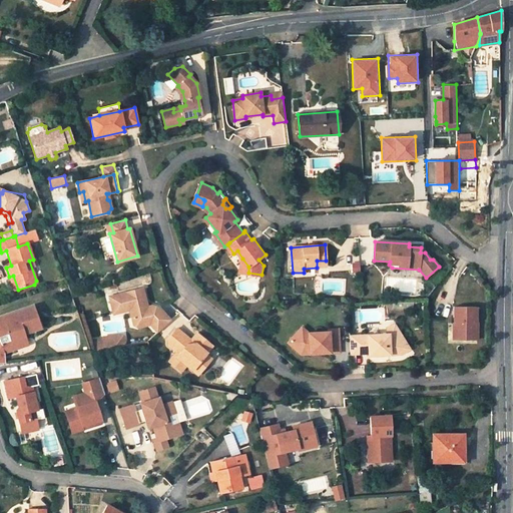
[(248,273),(248,267),(242,259),(240,272),(248,273)]
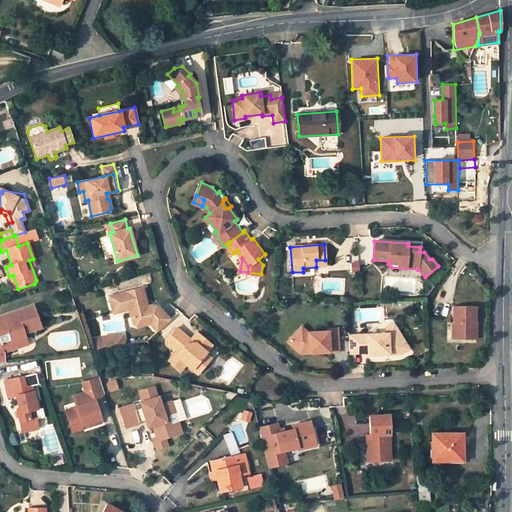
[(9,276),(14,290),(18,289),(13,275),(9,276)]
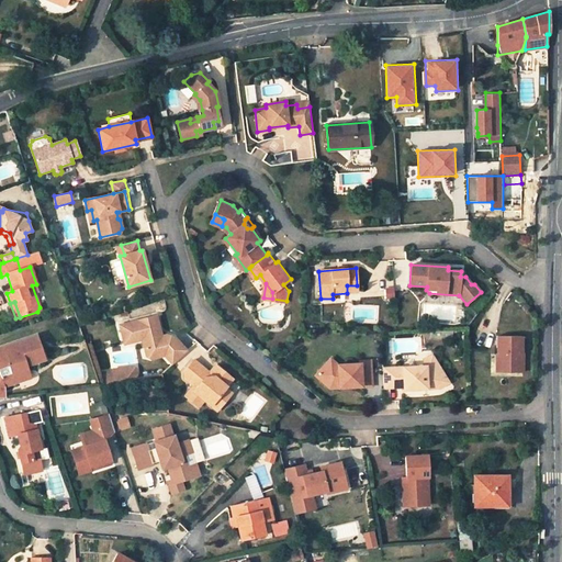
[(143,336),(145,346),(147,347),(156,345),(163,344),(164,353),(171,362),(187,350),(175,336),(167,333),(161,334),(158,313),(121,321),(124,339),(143,336)]
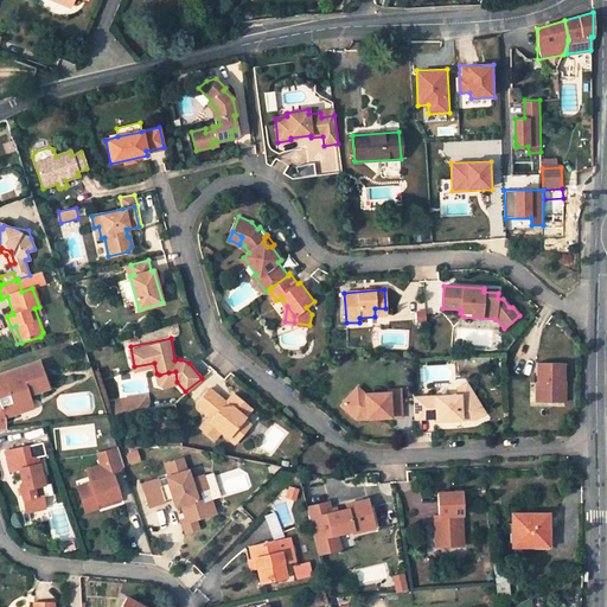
[(563,381),(563,363),(537,362),(537,381),(542,382),(542,402),(564,402),(564,381),(563,381)]
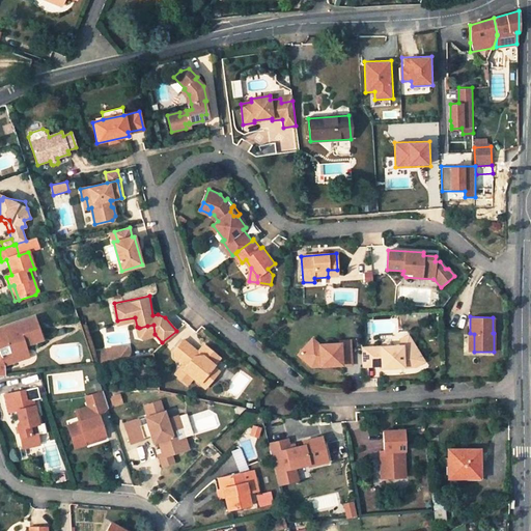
[(0,374),(3,374),(3,366),(17,362),(15,356),(27,352),(25,346),(43,340),(34,317),(0,329),(0,374)]
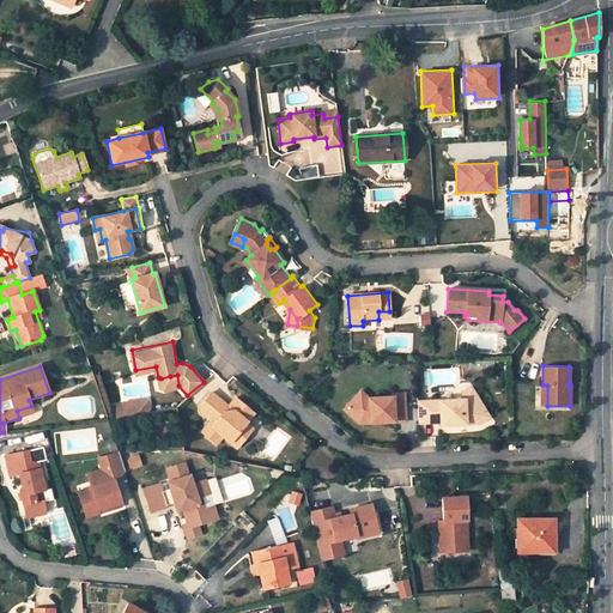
[(173,387),(170,376),(161,378),(158,377),(158,378),(159,384),(164,388),(173,387)]
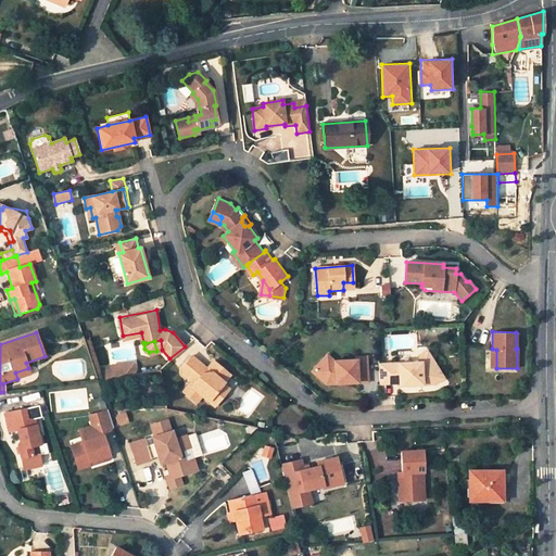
[(420,362),(430,356),(427,352),(418,357),(419,363),(420,362)]
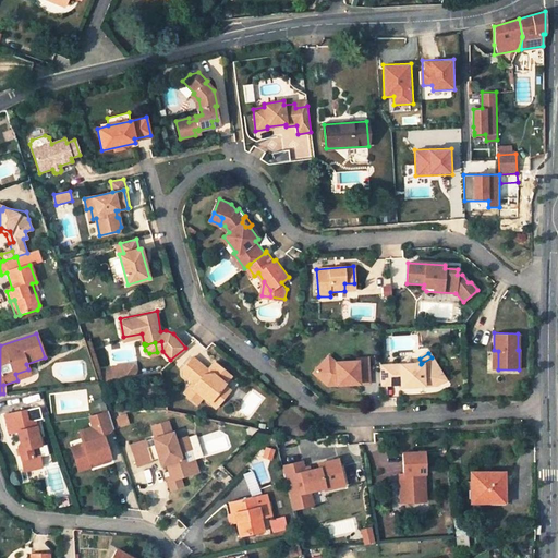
[(216,391),(222,384),(222,378),(227,374),(213,362),(208,366),(208,371),(204,371),(203,366),(191,356),(181,368),(181,374),(191,381),(182,392),(195,403),(201,396),(214,407),(222,397),(216,391)]
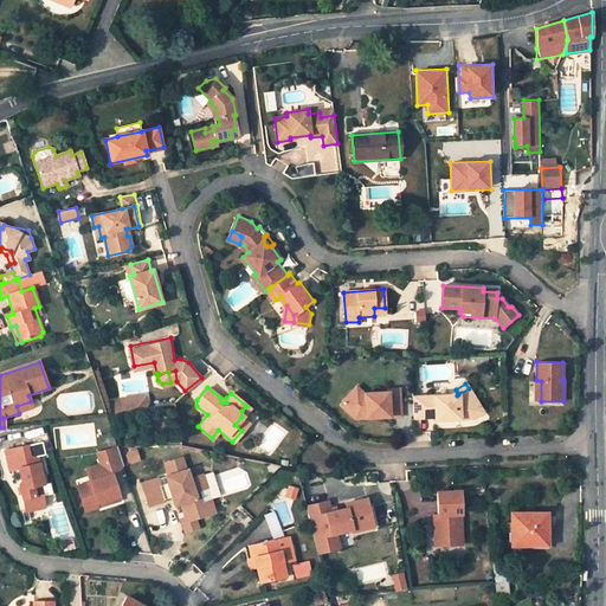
[(401,416),(399,389),(387,389),(387,392),(365,394),(356,387),(340,405),(355,418),(401,416)]
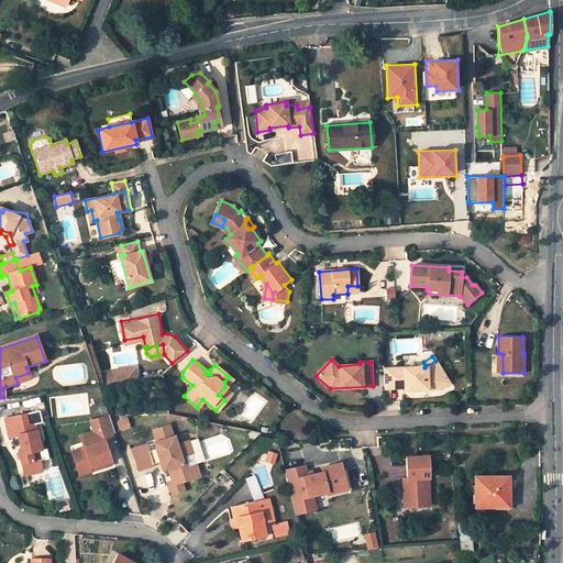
[(440,385),(448,381),(435,361),(426,366),(424,367),(384,370),(385,388),(405,387),(405,390),(427,389),(427,386),(440,385)]
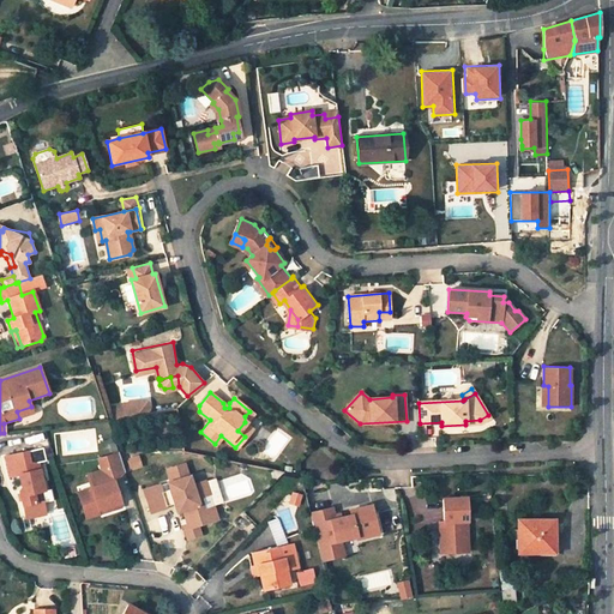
[(148,409),(146,401),(143,397),(122,399),(124,413),(148,409)]
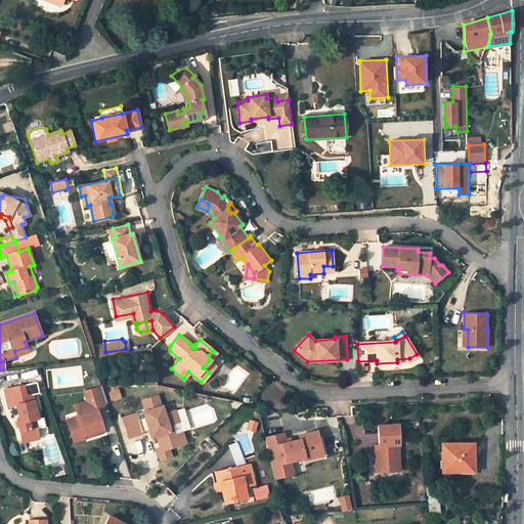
[(16,357),(29,353),(27,347),(14,351),(16,357)]
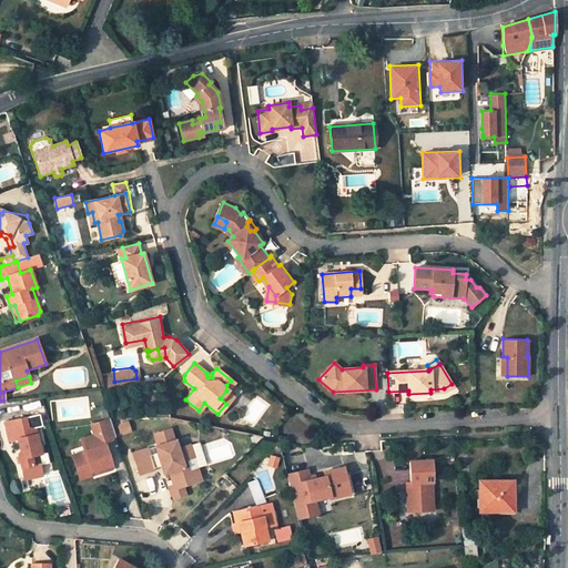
[(226,404),(232,396),(226,391),(220,398),(226,404)]
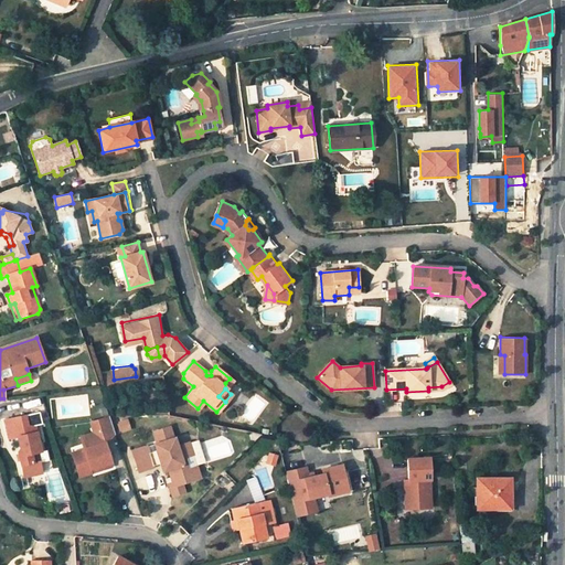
[(24,413),(3,419),(8,437),(17,436),(19,446),(17,450),(23,476),(40,470),(35,450),(39,449),(33,423),(27,425),(24,413)]
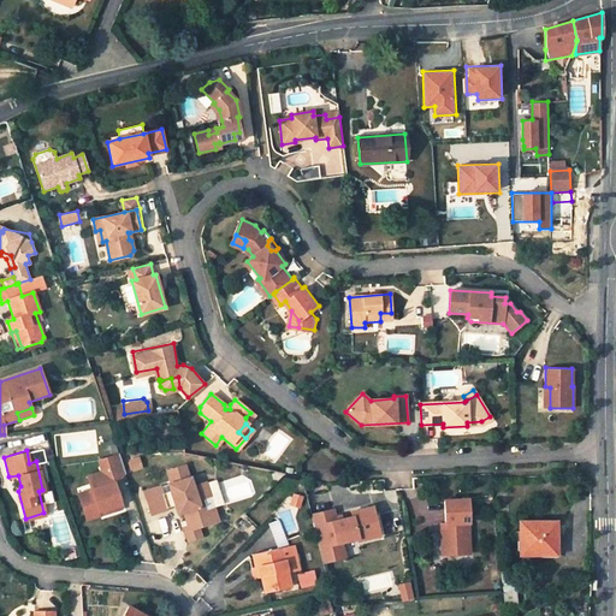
[(88,520),(101,515),(100,511),(120,504),(122,504),(113,478),(125,473),(119,454),(100,461),(104,472),(88,477),(93,490),(80,495),(88,520)]
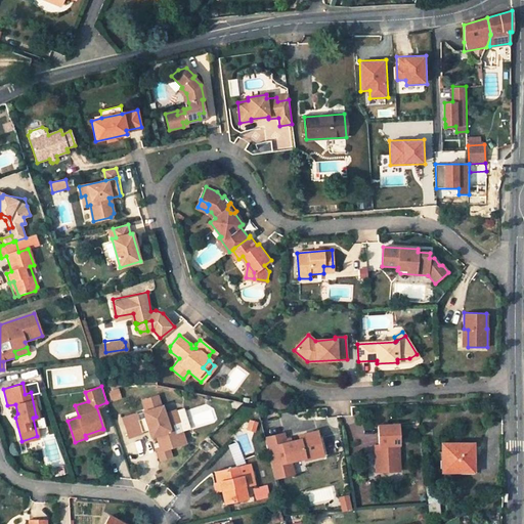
[(118,389),(111,391),(114,400),(121,398),(118,389)]
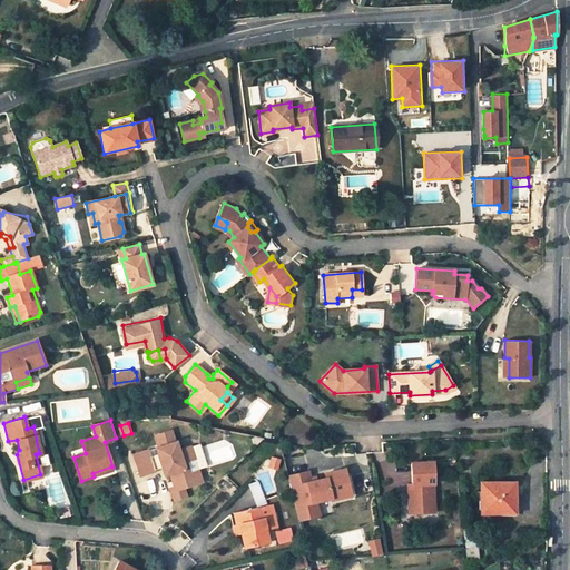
[(148,449),(134,453),(140,477),(156,471),(156,470),(163,468),(164,469),(169,467),(172,473),(175,487),(170,488),(175,501),(187,497),(185,488),(203,482),(198,470),(195,460),(196,460),(190,445),(179,450),(177,441),(175,442),(172,430),(156,435),(159,446),(148,449)]
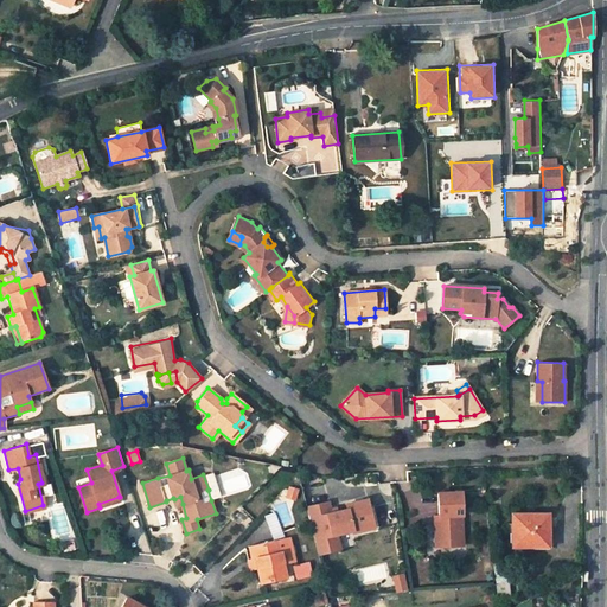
[(462,545),(462,515),(464,515),(462,491),(439,492),(439,515),(440,524),(435,524),(435,536),(443,536),(443,545),(462,545)]
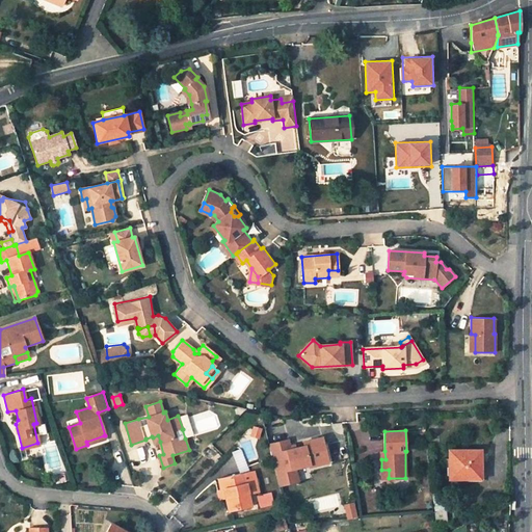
[(286,437),(267,442),(277,483),(287,481),(284,468),(293,466),(307,462),(308,464),(325,459),(319,434),(301,440),(302,444),(293,446),(288,447),(288,444),(286,437)]
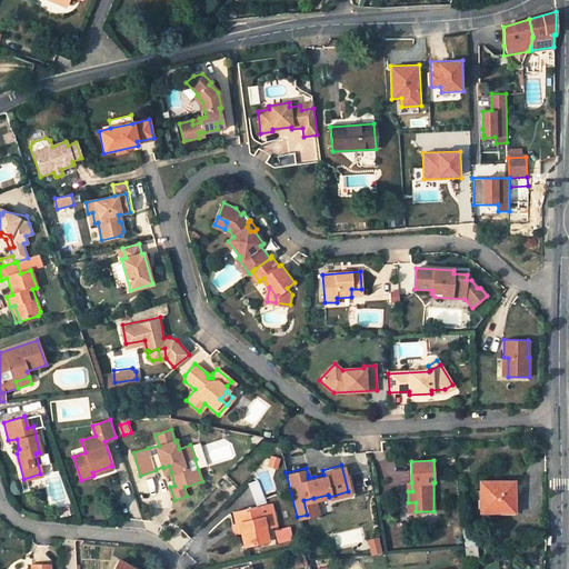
[(112,470),(111,466),(92,472),(93,476),(112,470)]
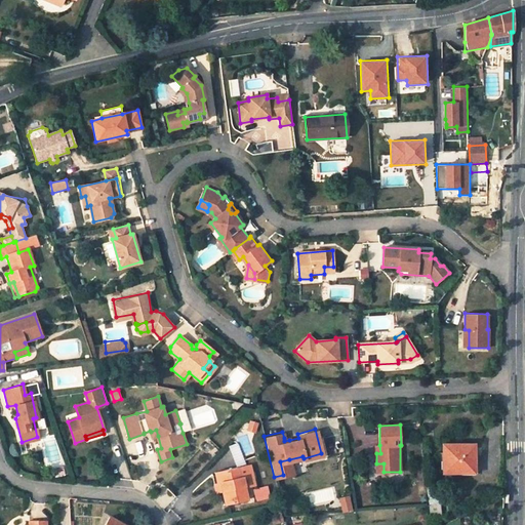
[(473,445),(443,445),(443,453),(438,453),(438,461),(443,461),(443,473),(469,472),(469,456),(473,456),(473,445)]
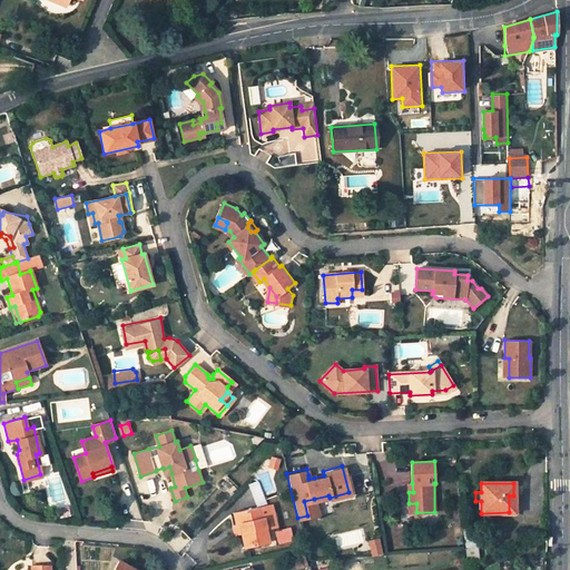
[(314,499),(304,501),(307,516),(317,512),(314,499)]
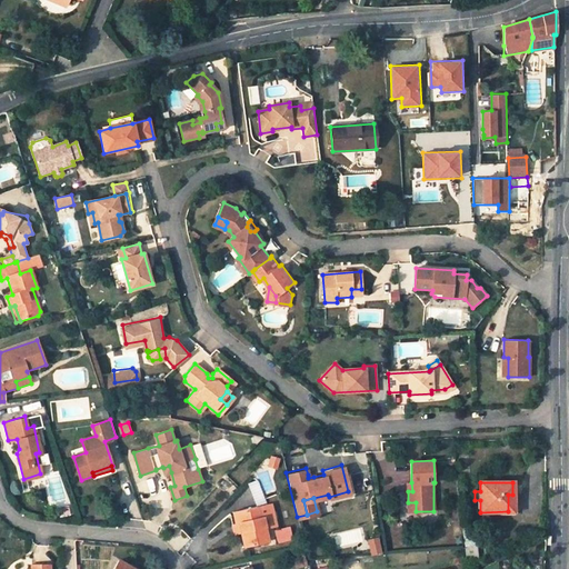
[(257,506),(232,511),(235,522),(237,521),(239,530),(242,546),(268,540),(262,515),(259,516),(257,507),(257,506)]
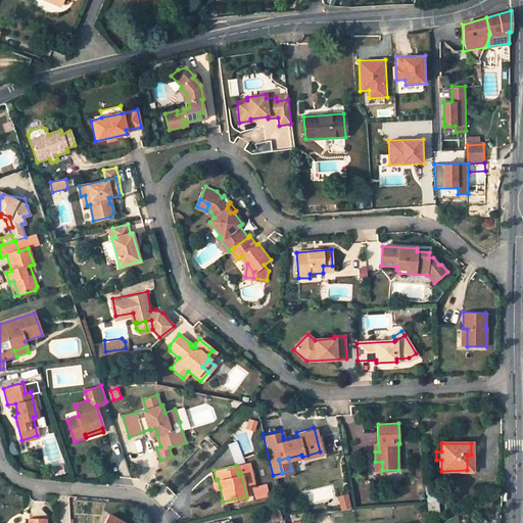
[(266,482),(252,485),(255,496),(269,493),(266,482)]
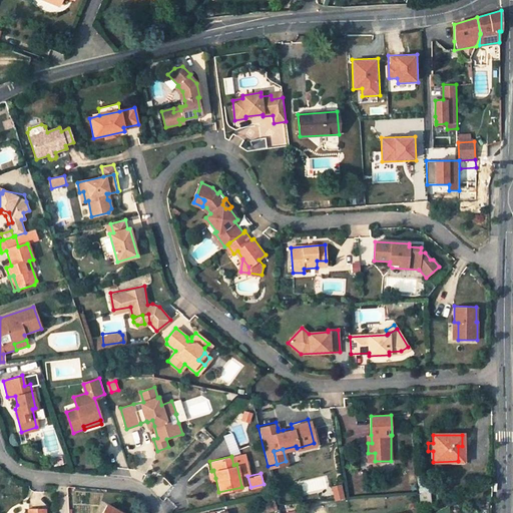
[(335,500),(344,499),(342,485),(332,486),(335,500)]
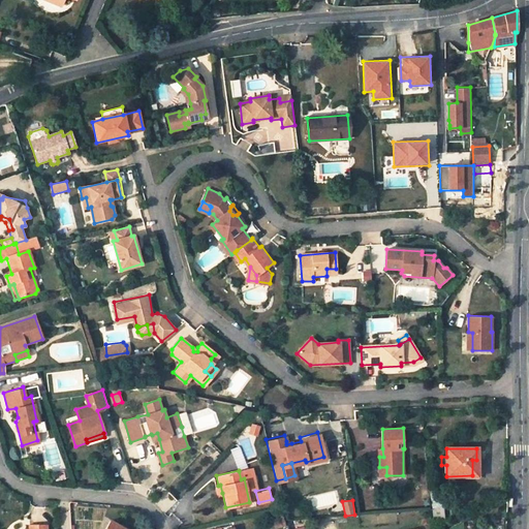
[(442,508),(442,500),(432,501),(432,509),(442,508)]
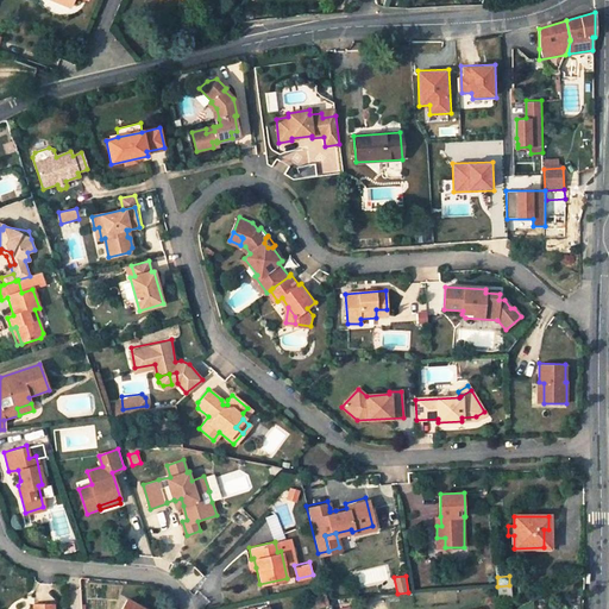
[(497,586),(500,600),(512,597),(509,585),(497,586)]
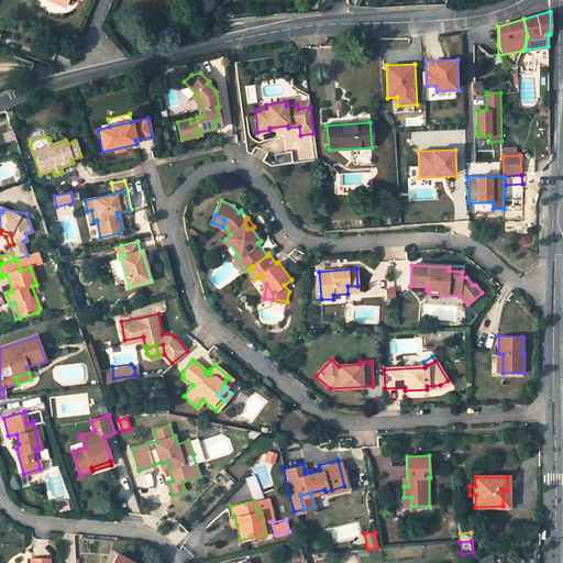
[(134,562),(117,553),(110,562),(134,562)]
